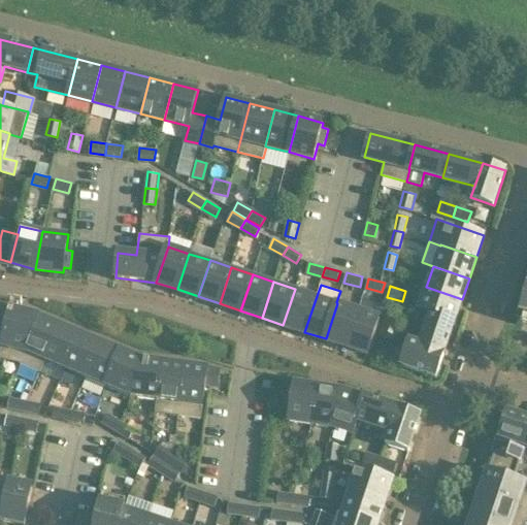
[(432,313),(455,320),(462,299),(426,287),(419,308),(431,314),(432,313)]
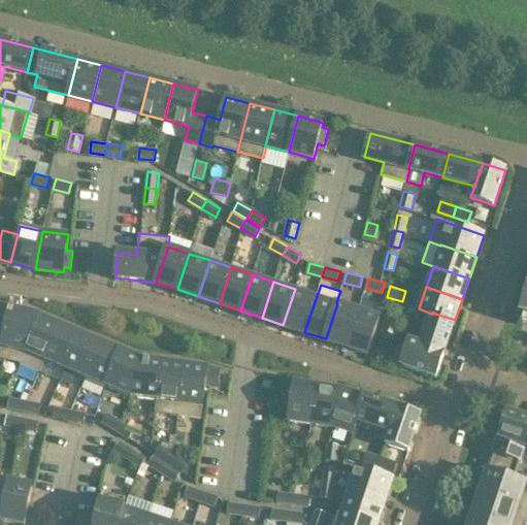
[(317,296),(295,289),(283,325),(304,332),(317,296)]
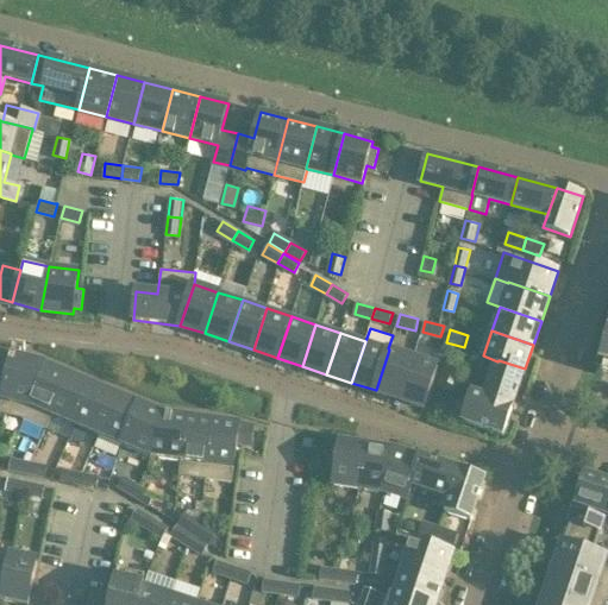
[(414,357),(389,350),(376,390),(400,398),(414,357)]
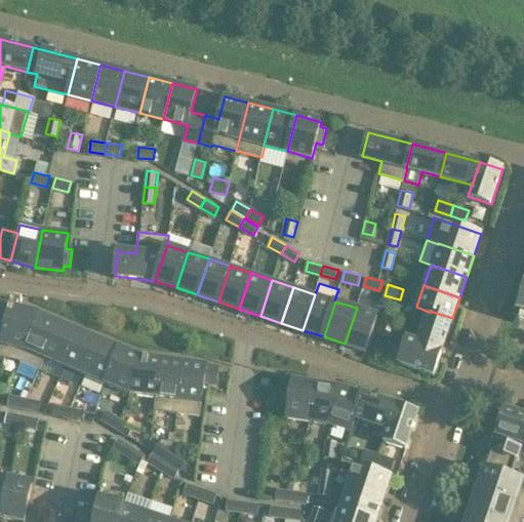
[(3,334),(10,307),(0,303),(0,332),(3,334)]
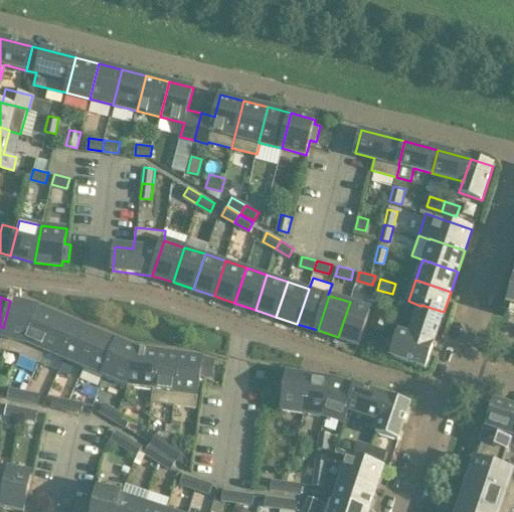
[(391,303),(381,299),(376,314),(386,317),(391,303)]
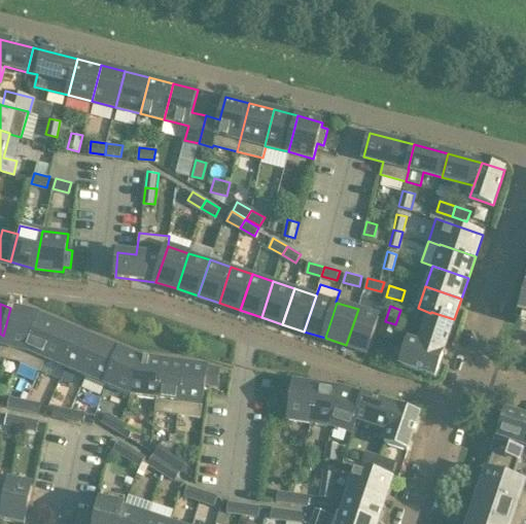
[(0,354),(20,360),(36,314),(10,308),(3,336),(0,347),(0,354)]
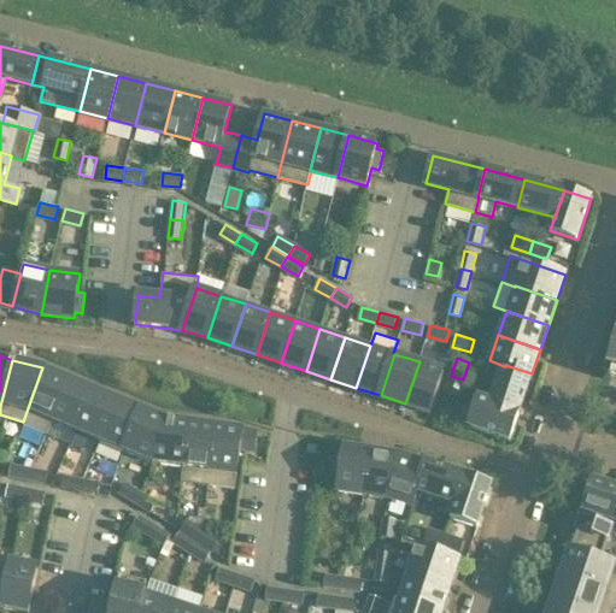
[(430,412),(444,370),(420,361),(405,404),(430,412)]
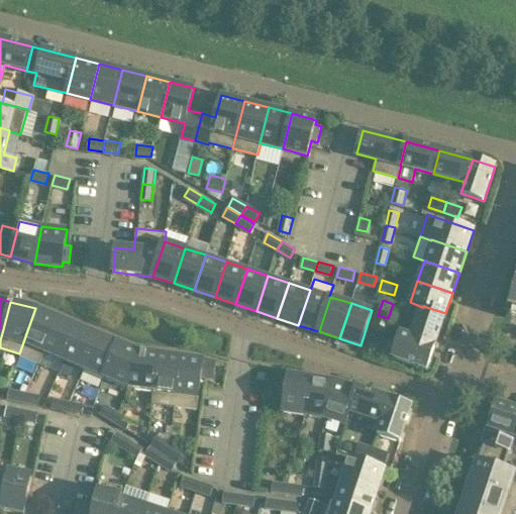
[(435,346),(445,313),(423,306),(422,307),(412,337),(412,338),(435,346)]
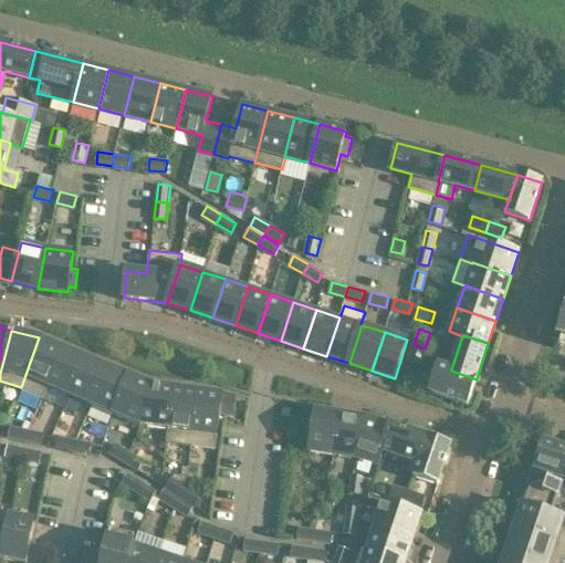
[(48,384),(64,347),(39,337),(21,387),(43,396),(49,384),(48,384)]
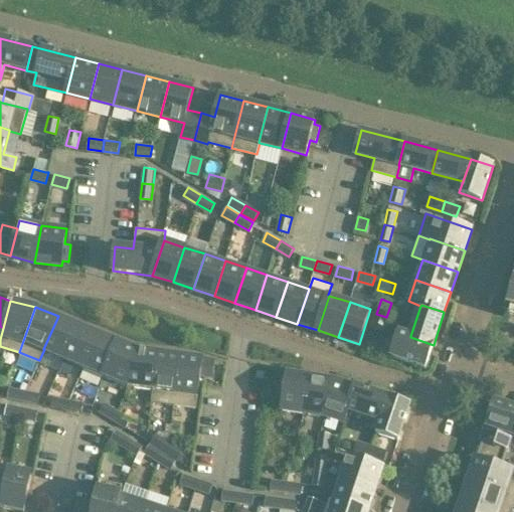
[(386,317),(376,314),(371,328),(381,332),(386,317)]
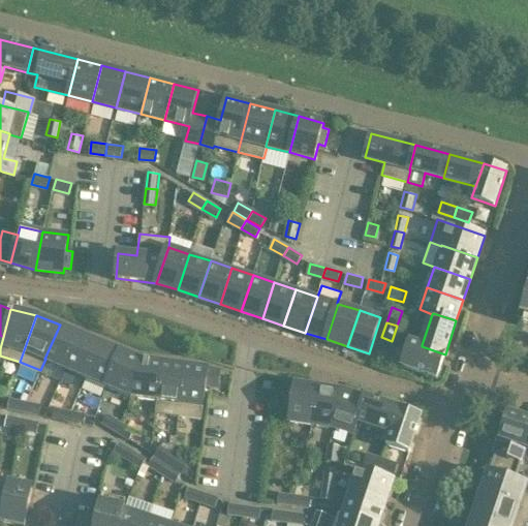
[(65,367),(80,333),(60,325),(44,359),(45,359),(65,367)]
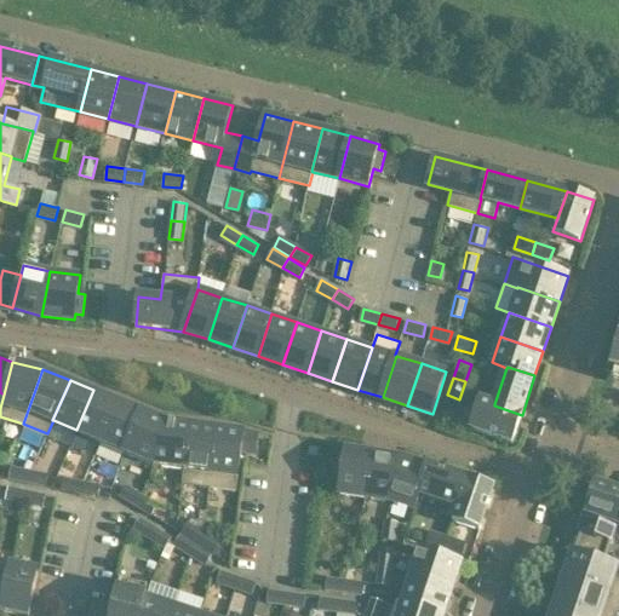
[(101,441),(118,401),(93,390),(76,430),(101,441)]
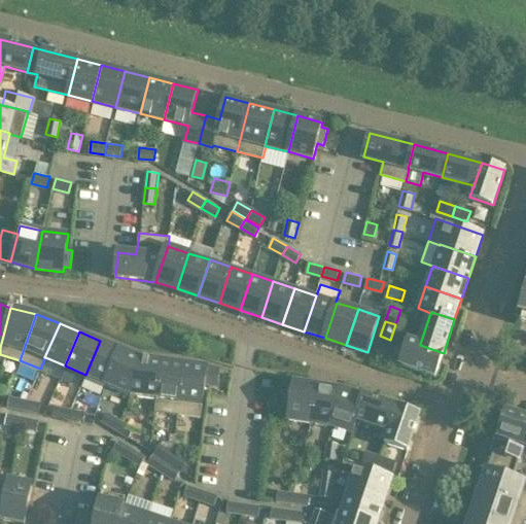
[(420,345),(420,344),(409,340),(400,363),(435,375),(444,353),(420,345)]
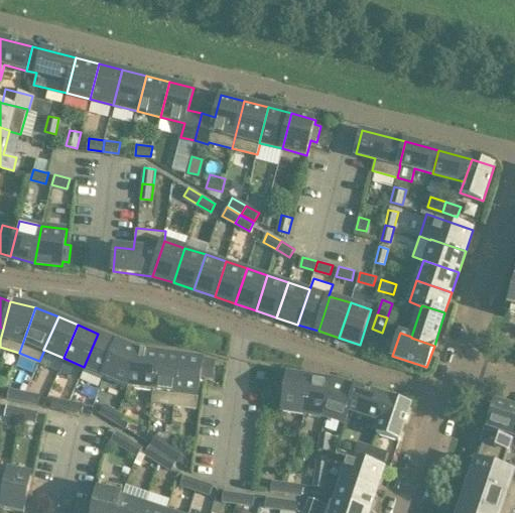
[(104,375),(118,342),(98,334),(84,367),(104,375)]
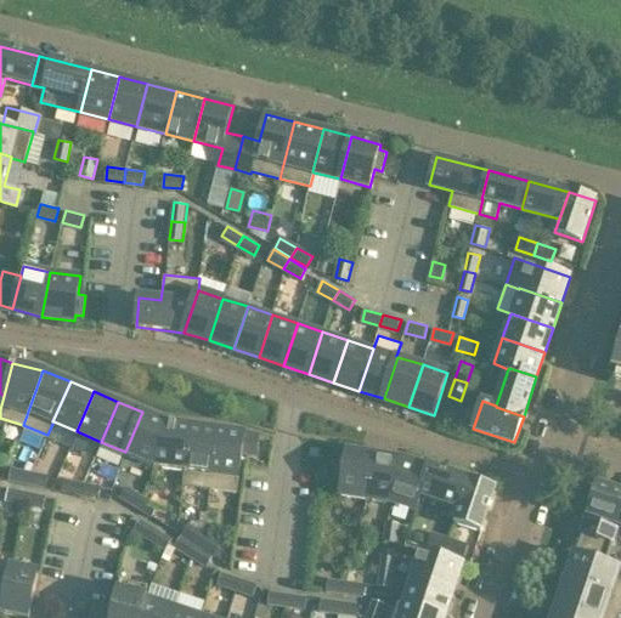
[(154,465),(165,421),(142,412),(125,452),(154,465)]
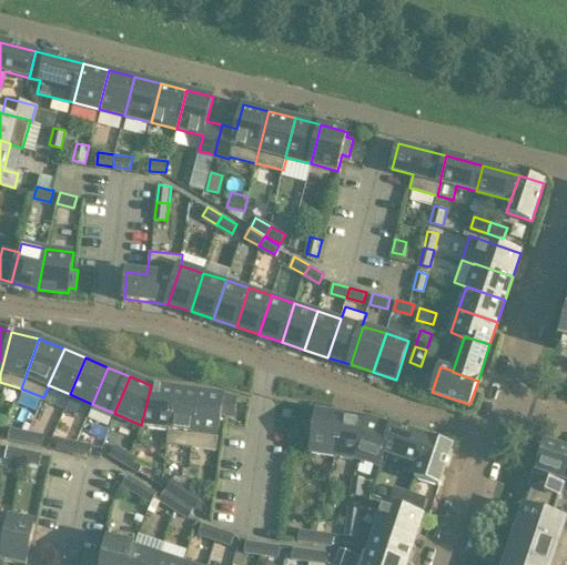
[(169,429),(175,389),(151,385),(141,425),(169,429)]
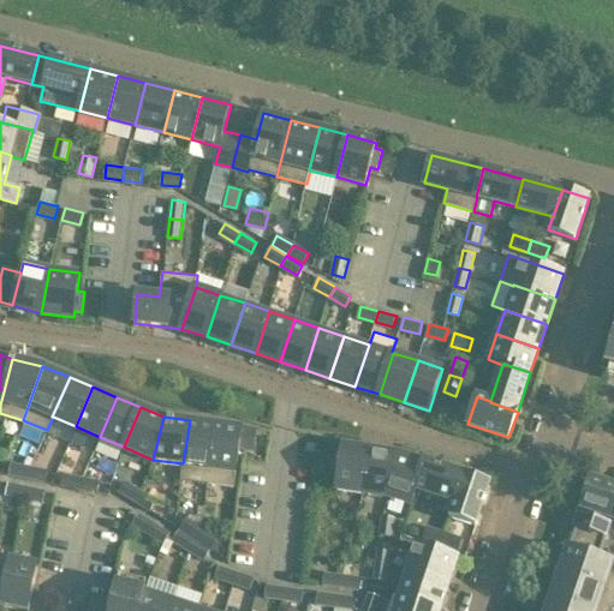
[(207,483),(215,424),(190,420),(183,463),(180,478),(207,483)]
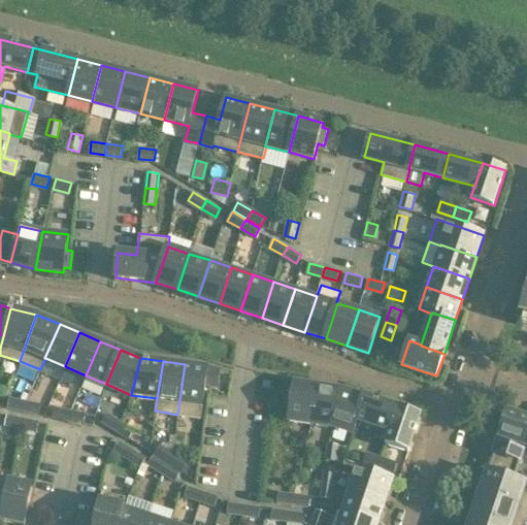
[(217,385),(220,369),(185,364),(177,415),(200,418),(205,383),(217,385)]
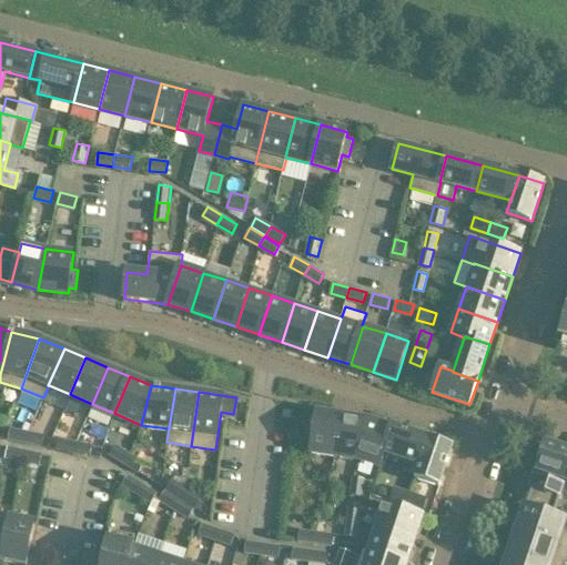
[(335,456),(341,415),(316,412),(315,419),(309,417),(306,434),(313,435),(311,453),(335,456)]
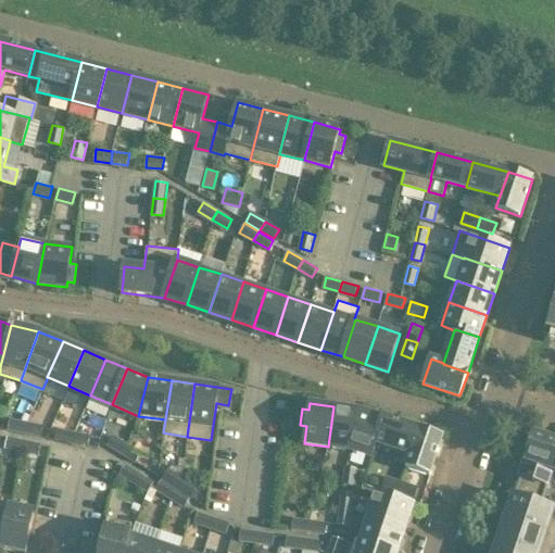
[(333,406),(328,447),(350,450),(361,410),(333,406)]
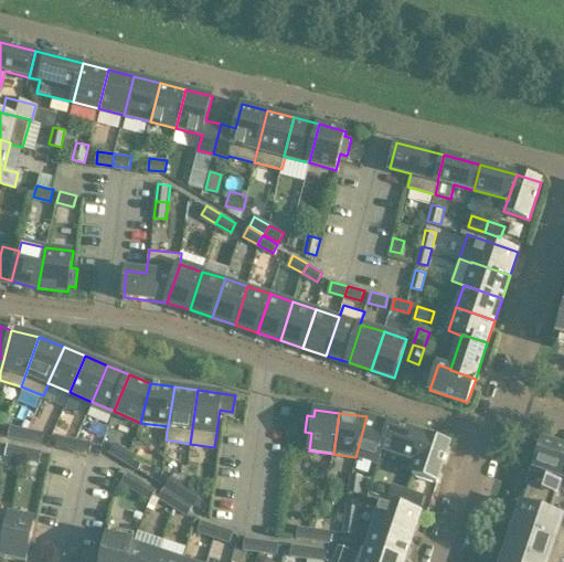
[(366,416),(355,457),(379,464),(383,451),(382,449),(391,424),(366,416)]
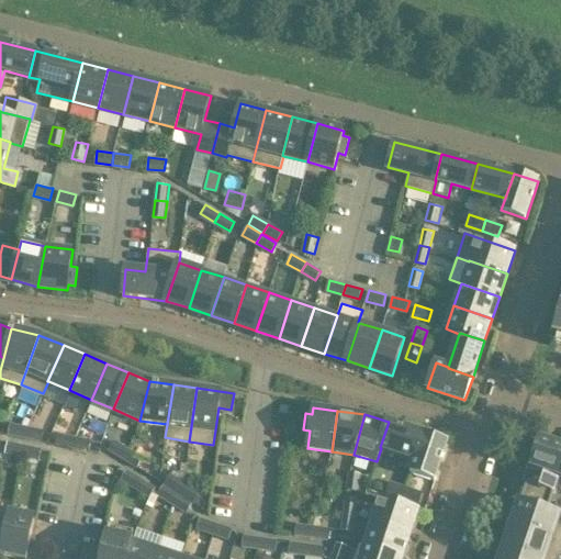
[(381,448),(414,459),(415,459),(423,434),(389,422),(380,447),(381,448)]
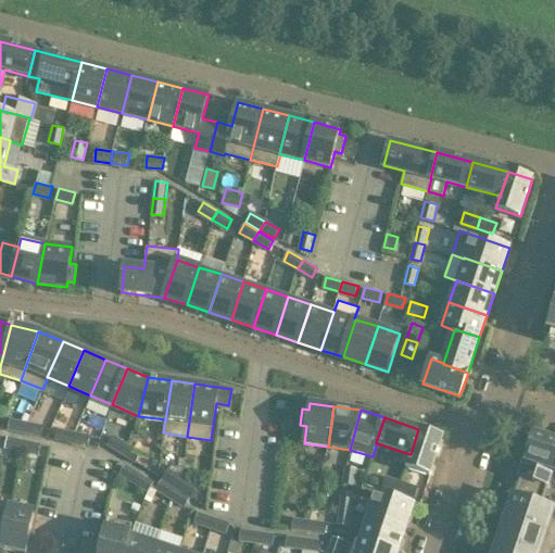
[(25,431),(27,422),(11,418),(9,428),(25,431)]
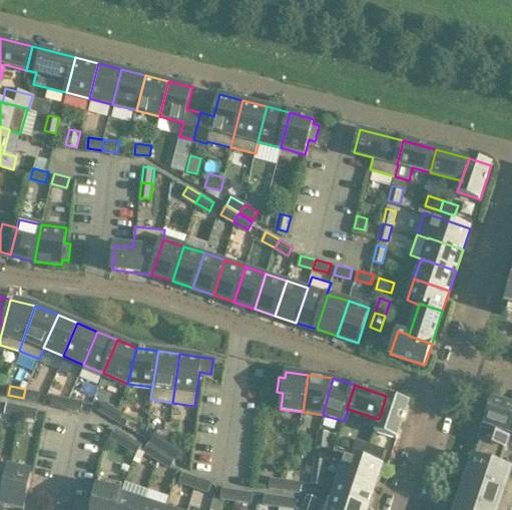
[(40,392),(25,389),(23,398),(38,402),(40,392)]
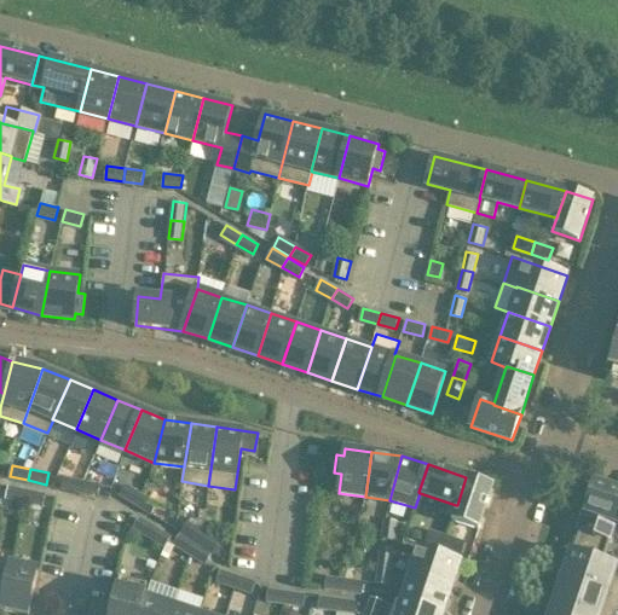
[(62,487),(80,492),(82,480),(64,476),(62,487)]
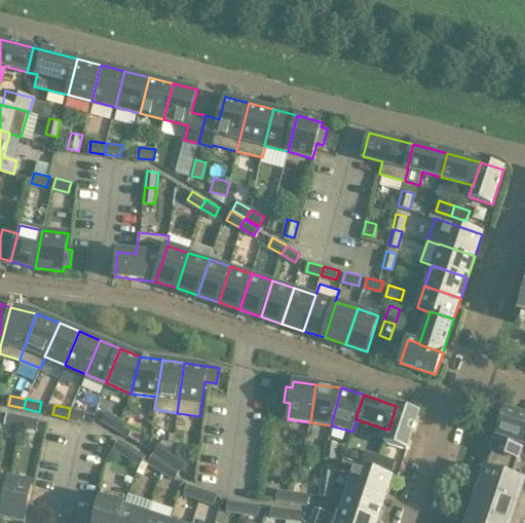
[(388,430),(387,430),(383,441),(407,449),(419,413),(396,406),(388,430)]
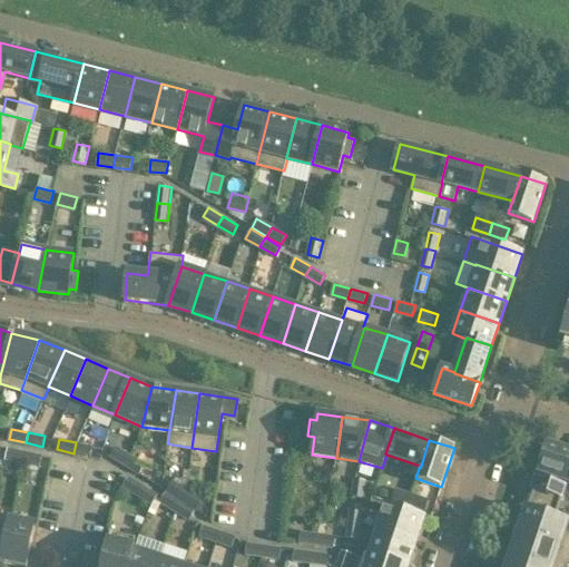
[(90,457),(90,456),(92,446),(76,442),(74,453),(90,457)]
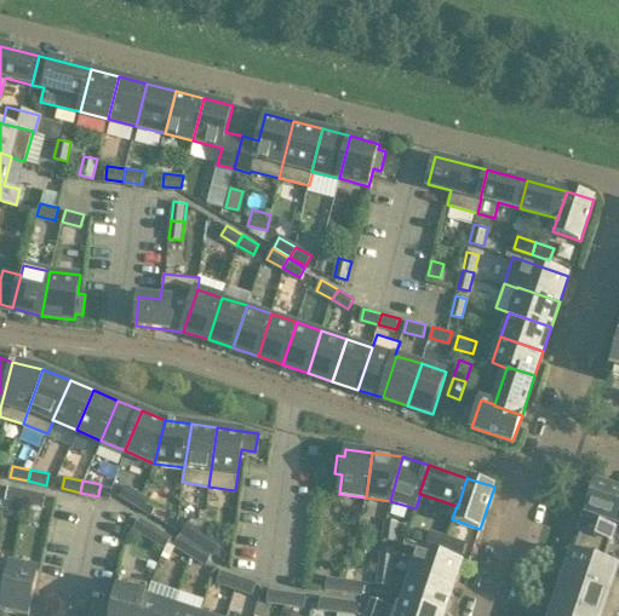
[(119,493),(135,504),(141,493),(125,483),(119,493)]
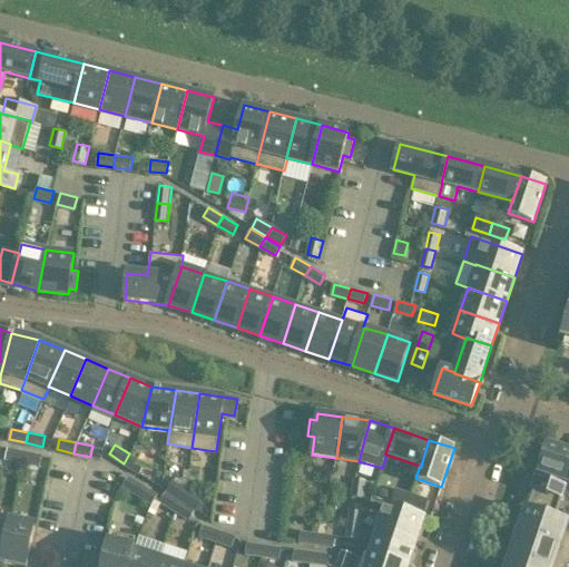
[(568,452),(549,446),(528,509),(555,518),(567,482),(566,481),(568,473),(568,452)]
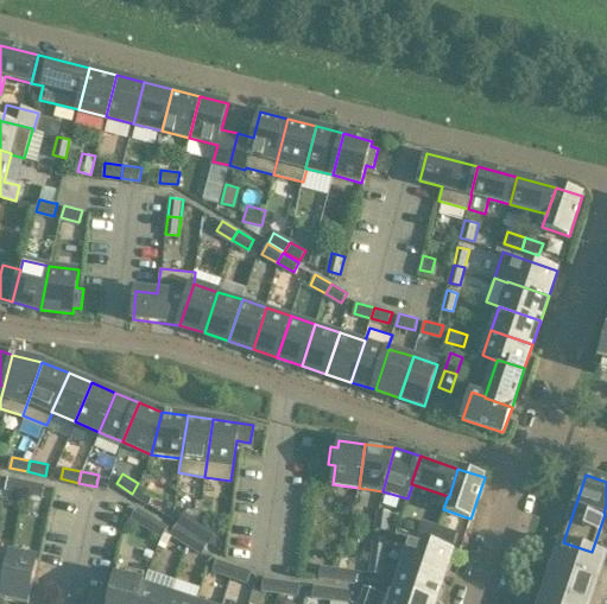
[(24,491),(26,481),(8,477),(6,488),(24,491)]
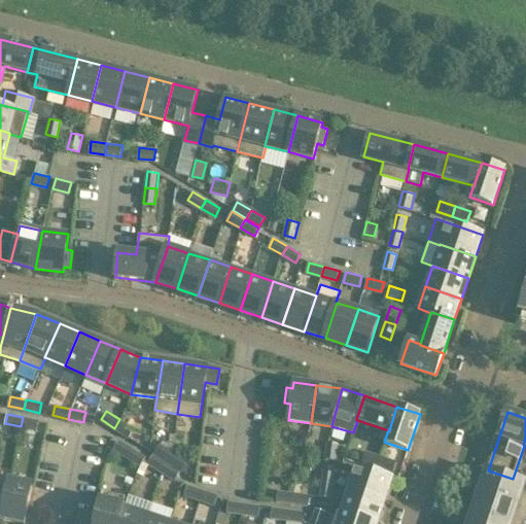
[(38,420),(23,417),(21,426),(36,429),(38,420)]
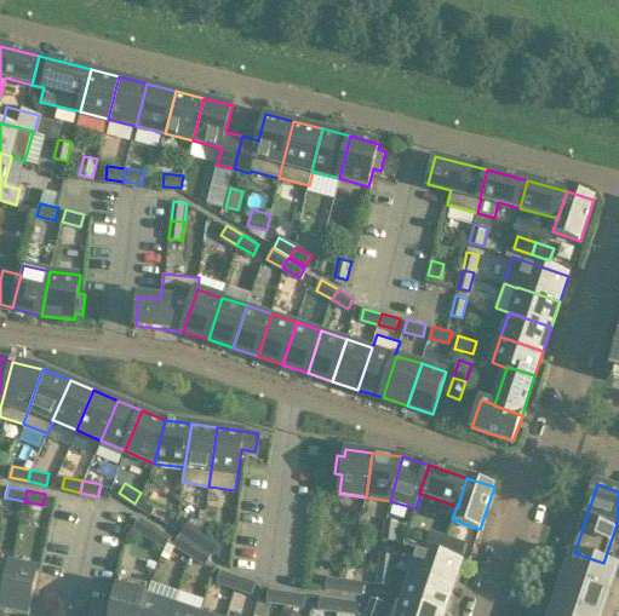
[(156,504),(141,493),(135,504),(150,513),(156,504)]
